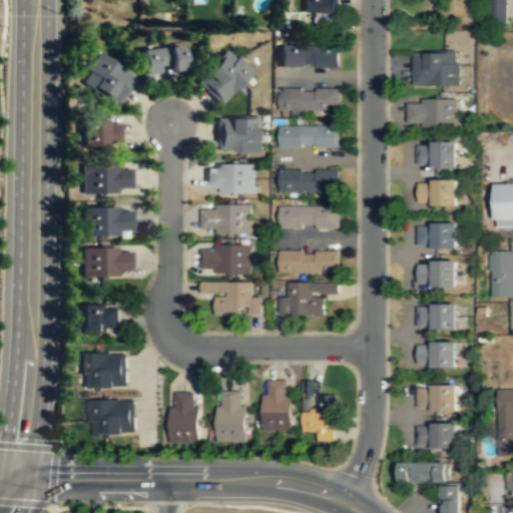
[(338,14),(338,0),(302,0),(303,15),(338,14)]
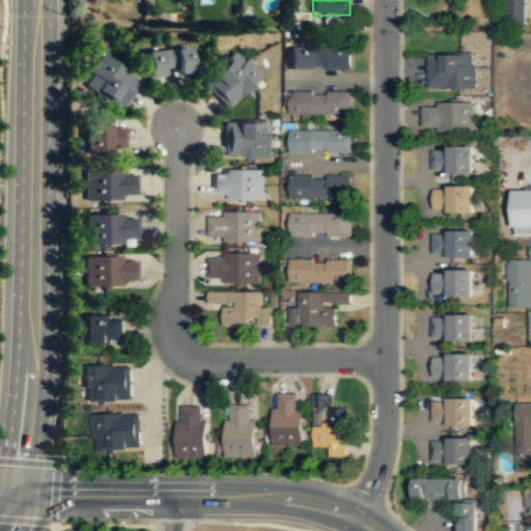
[(505,0),(505,24),(525,23),(525,0),(505,0)]
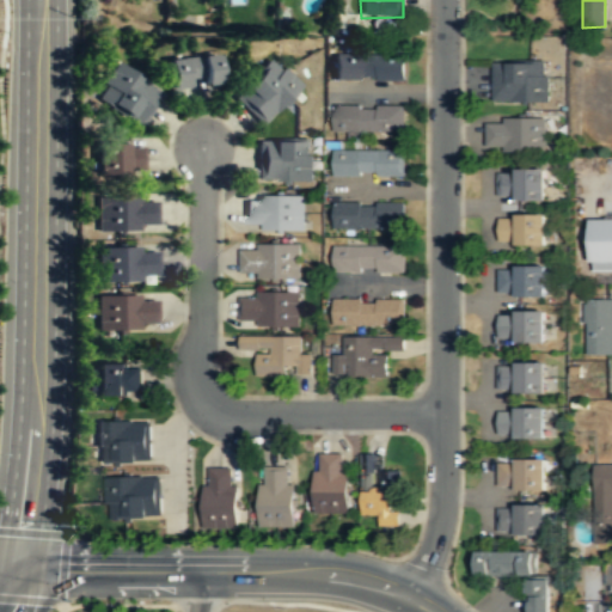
[(404,80),(404,54),(334,54),(334,80),(404,80)]
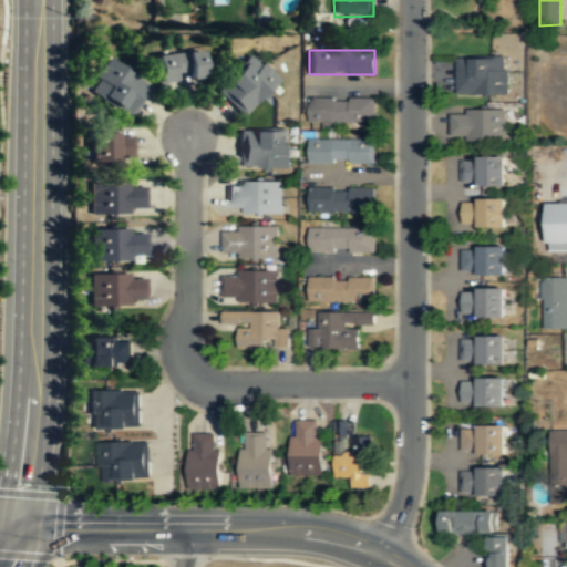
[(155,53),(156,82),(204,80),(203,51),(155,53)]
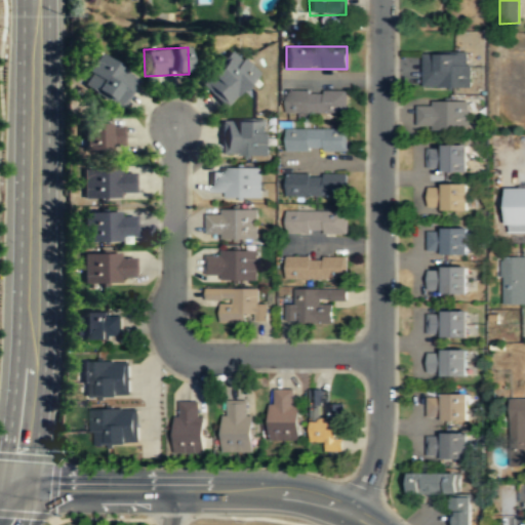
[(257,73),(232,48),(200,83),(225,108),(257,73)]
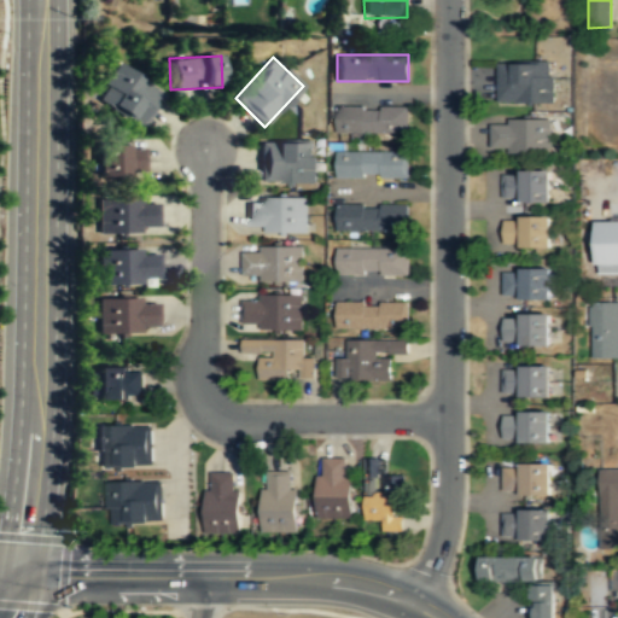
[(165,87),(114,62),(94,101),(145,127),(165,87)]
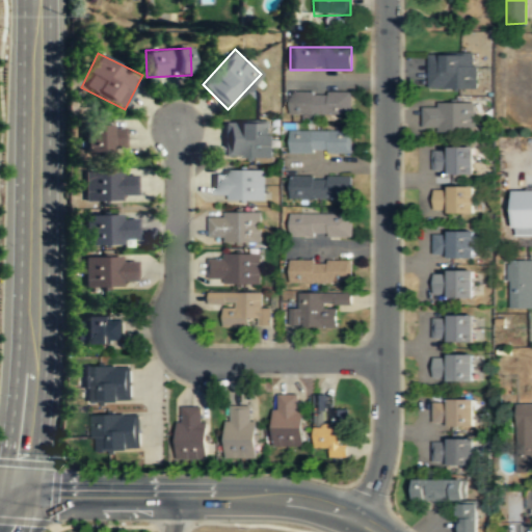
[(476,89),(476,53),(428,53),(428,89),(476,89)]
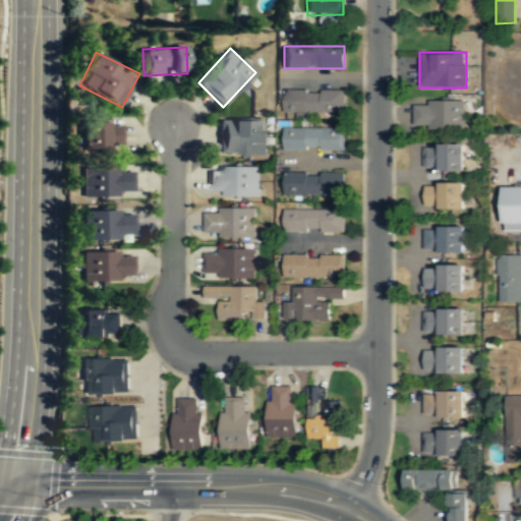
[(343,113),(343,91),(284,90),(283,112),(343,113)]
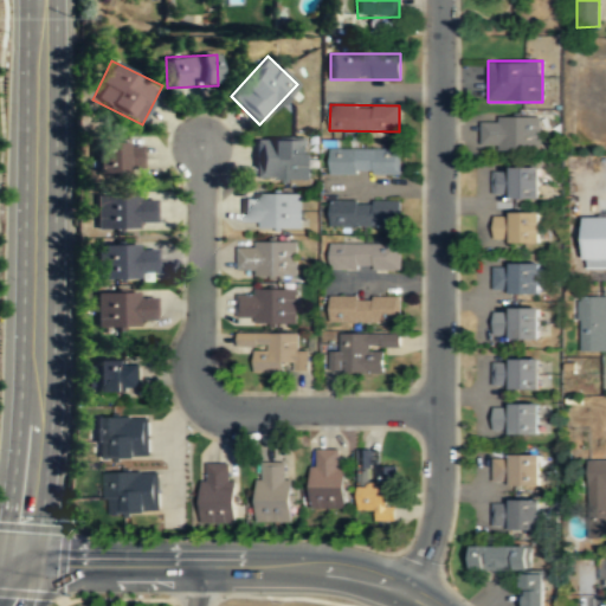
[(539,152),(539,120),(481,120),(481,152),(539,152)]
